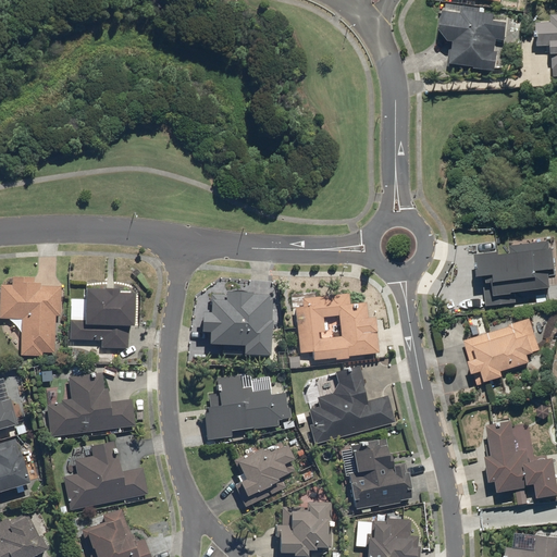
[(505,41),(507,24),(495,22),(496,14),(484,13),(485,9),(446,3),(444,13),(441,12),(436,40),(450,42),(447,66),(496,73),(500,41),(505,41)]
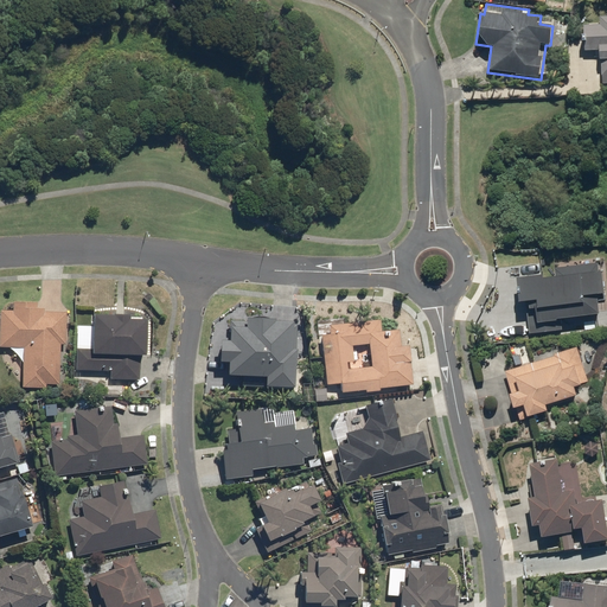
[(600,25),(583,25),(585,51),(601,50),(602,84),(606,83),(606,16),(600,17),(600,25)]
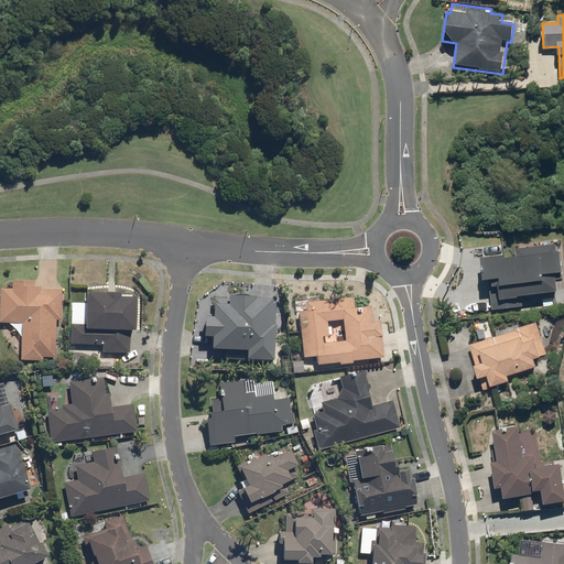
[(563,295),(556,245),(514,250),(516,255),(480,259),(483,283),(489,282),(492,311),(523,307),(522,300),(563,295)]
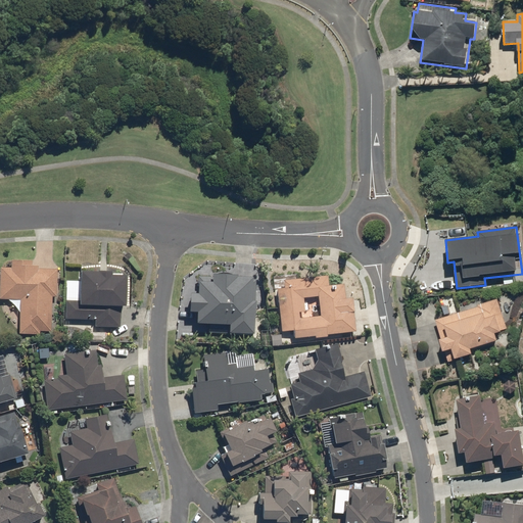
[(56,270),(0,268),(0,299),(18,300),(18,335),(39,335),(39,332),(50,332),(51,297),(55,297),(56,270)]
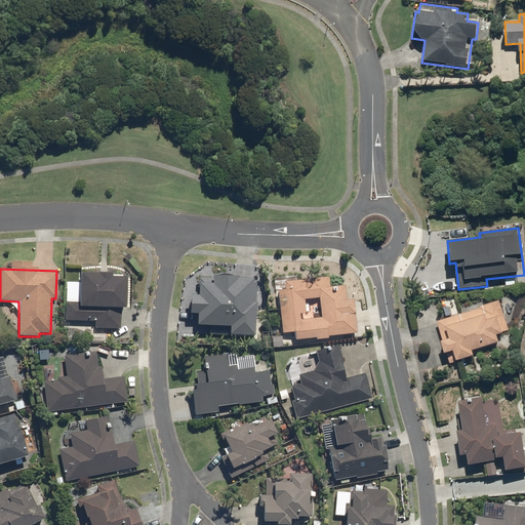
[(65,282),(64,321),(93,322),(93,328),(120,329),(121,309),(124,309),(125,277),(111,277),(111,273),(78,272),(78,283),(65,282)]
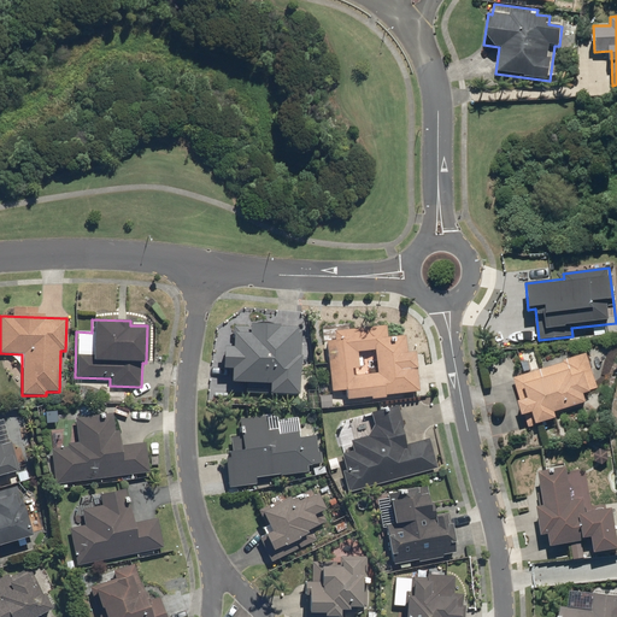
[(266,394),(298,395),(299,357),(294,357),(295,329),(277,328),(277,325),(247,324),(247,327),(230,327),(230,347),(219,347),(219,370),(229,370),(229,383),(268,385),(266,394)]
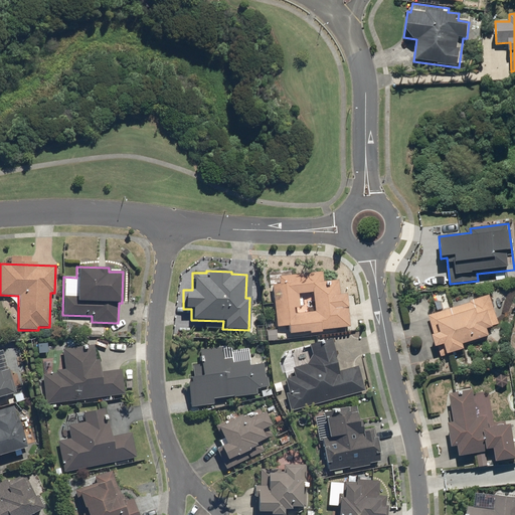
[(322,271),(278,277),(279,284),(272,285),(277,327),(287,326),(288,334),(308,332),(309,333),(321,332),(321,330),(350,327),(346,293),(339,294),(338,281),(323,282),(322,271)]
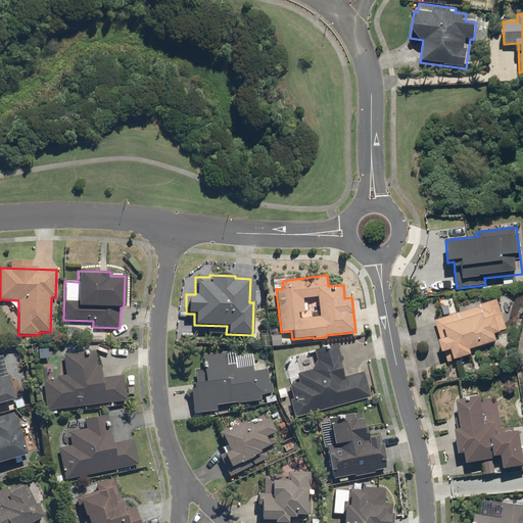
[(507,331),(497,299),(477,305),(477,307),(435,320),(441,340),(439,341),(442,352),(444,351),(448,363),(473,355),(471,349),(496,341),(494,334),(507,331)]
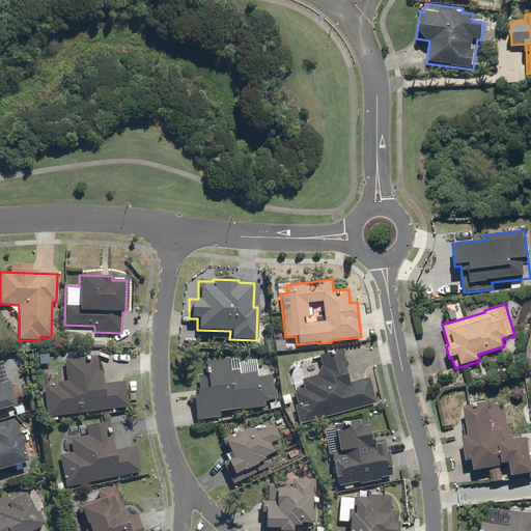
[(289,393),(298,425),(376,403),(369,378),(352,383),(342,348),(317,355),(320,366),(315,375),(301,380),(303,389),(289,393)]
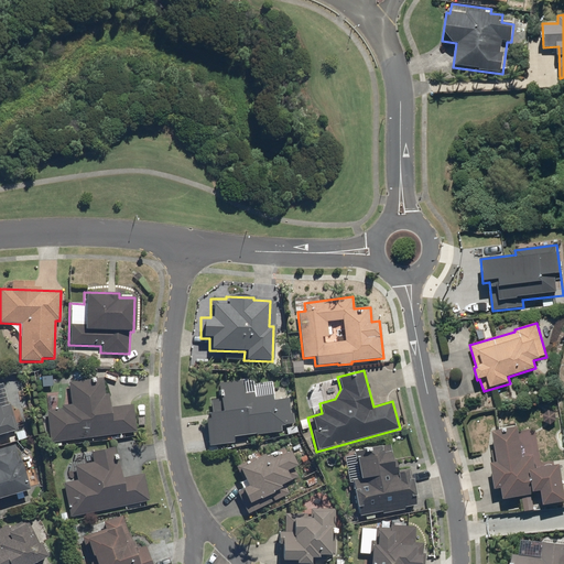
[(45,411),(50,443),(137,432),(132,404),(110,408),(108,393),(105,393),(102,378),(67,382),(71,404),(60,405),(61,409),(45,411)]
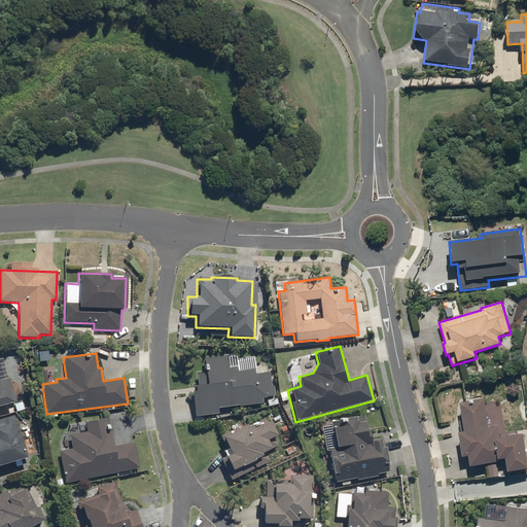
[(190,392),(194,417),(217,414),(217,410),(262,403),(262,398),(275,396),(274,386),(272,386),(270,372),(255,374),(254,369),(237,371),(237,366),(227,369),(225,355),(203,358),(205,373),(196,374),(198,386),(194,386),(194,391),(190,392)]
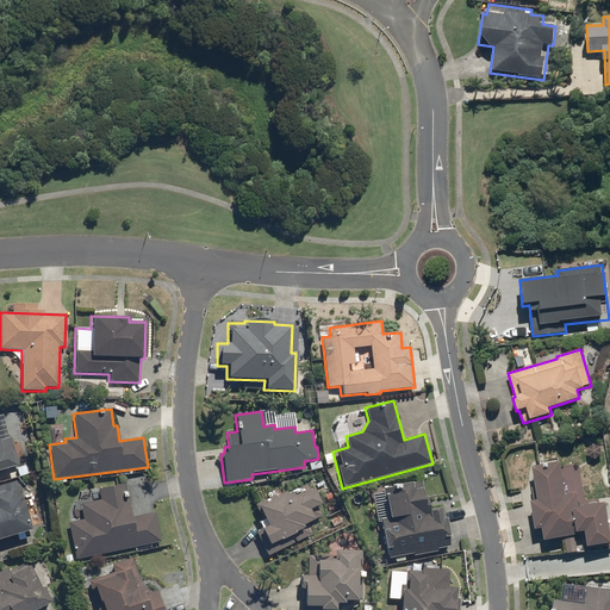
[(0,471),(19,466),(11,436),(8,437),(2,415),(0,415),(0,471)]
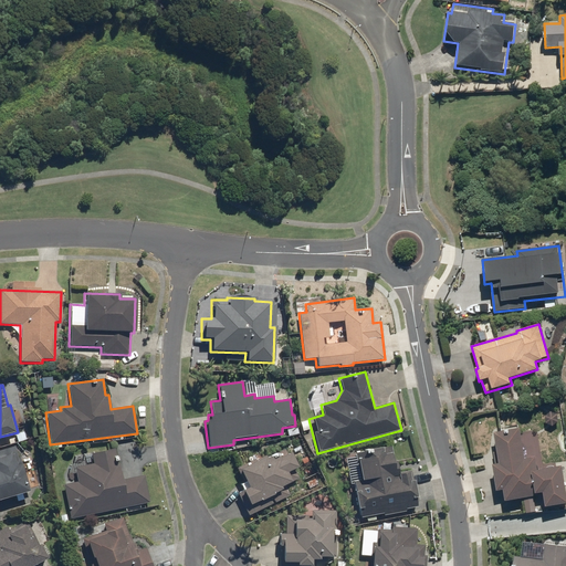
[(546,509),(565,504),(565,486),(563,467),(537,471),(535,458),(525,459),(521,429),(494,433),(498,452),(493,453),(495,464),(493,465),(498,491),(503,490),(505,502),(544,495),(546,509)]
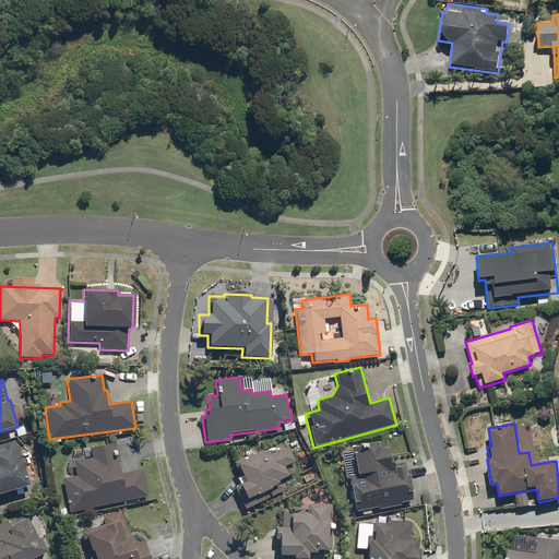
[(355,512),(412,501),(404,464),(392,466),(387,440),(349,448),(355,475),(347,476),(355,512)]
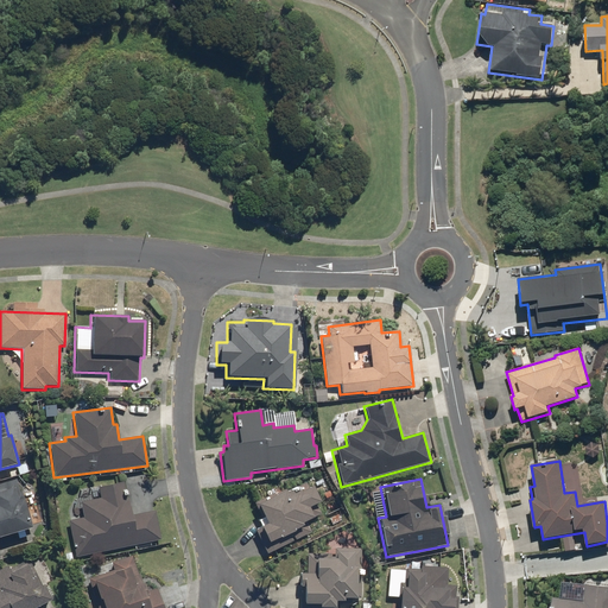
[(18,493),(14,480),(0,483),(0,537),(33,529),(23,492),(18,493)]
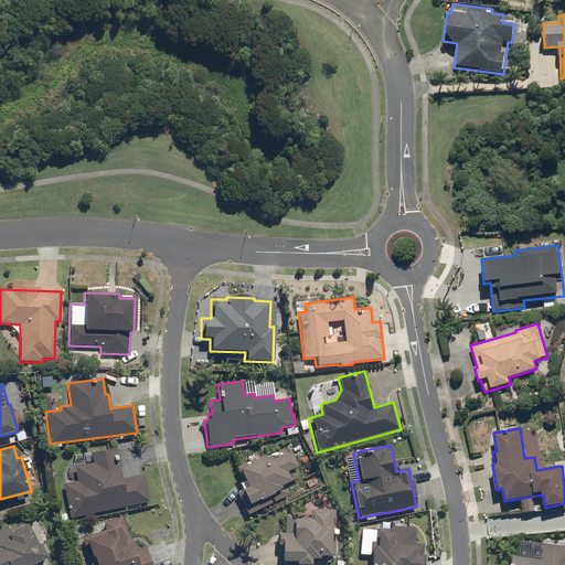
[(62,484),(68,518),(149,502),(144,476),(121,480),(115,448),(91,452),(93,462),(73,467),(76,482),(62,484)]
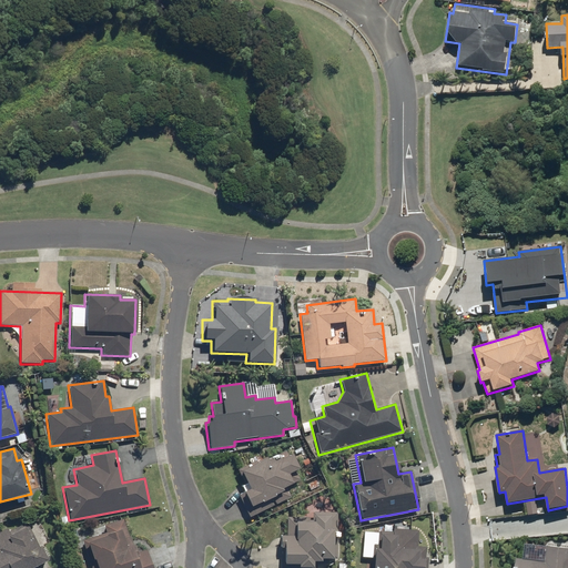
[(236,496),(247,518),(273,506),(271,499),(283,494),(281,489),(291,484),(286,475),(297,468),(291,455),(288,456),(286,452),(267,460),(265,456),(236,470),(246,490),(236,496)]
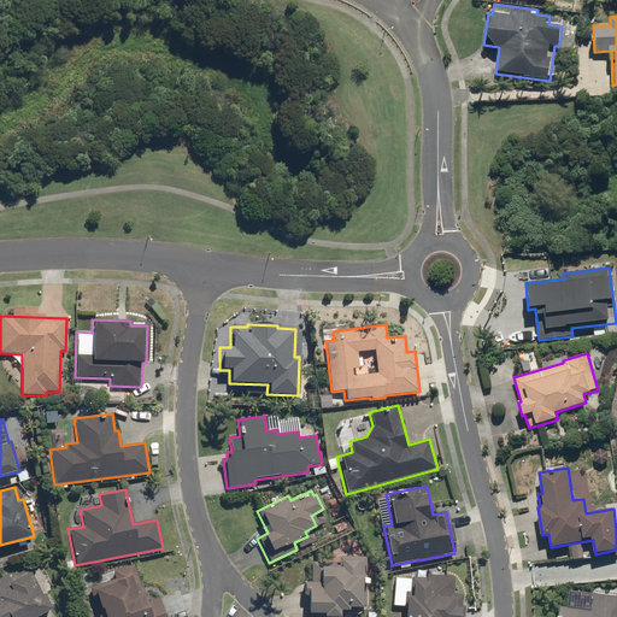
[(366,585),(366,557),(339,557),(339,562),(311,563),(311,582),(304,582),(304,616),(344,616),(345,612),(348,612),(348,607),(362,607),(360,585),(366,585)]
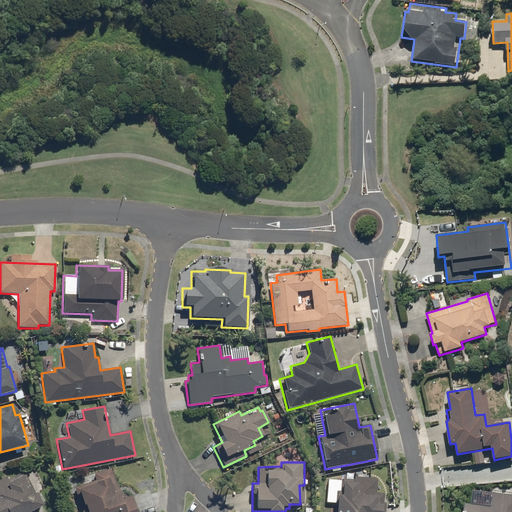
[(137,511),(131,495),(121,499),(110,469),(96,474),(97,479),(72,488),(80,511),(137,511)]
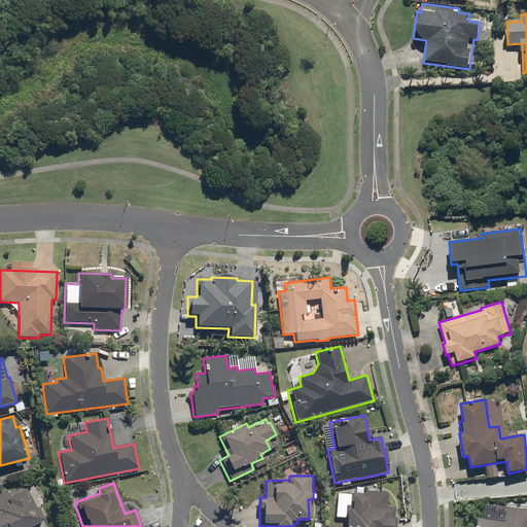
[(5,489),(0,491),(0,526),(31,526),(44,521),(27,484),(7,493),(5,489)]
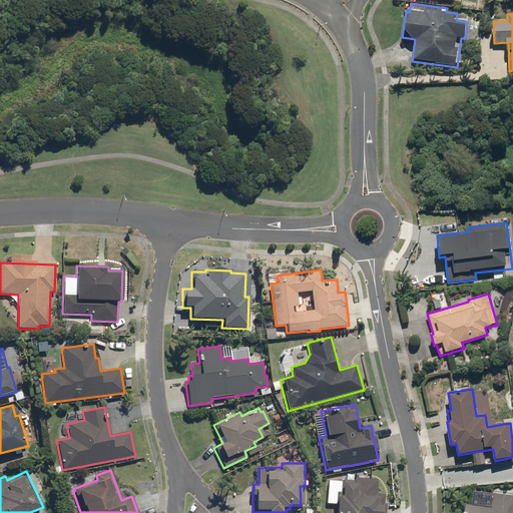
[(354,481),(328,479),(326,504),(335,505),(334,512),(385,512),(386,510),(384,510),(385,494),(377,493),(378,480),(354,478),(354,481)]
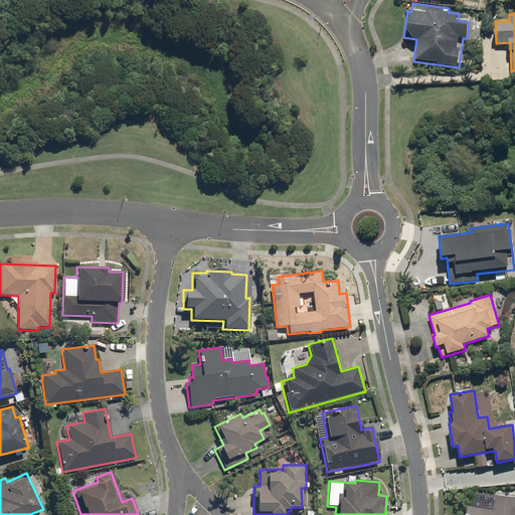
[(514,514),(514,497),(496,495),(495,508),(467,505),(466,514),(514,514)]
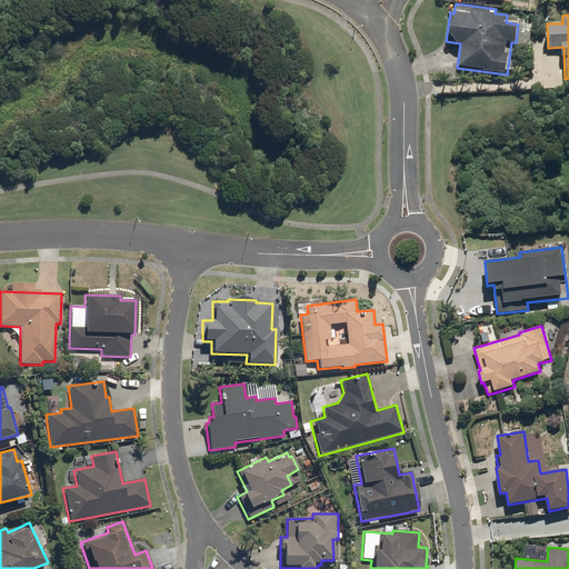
All buildings are outlined.
